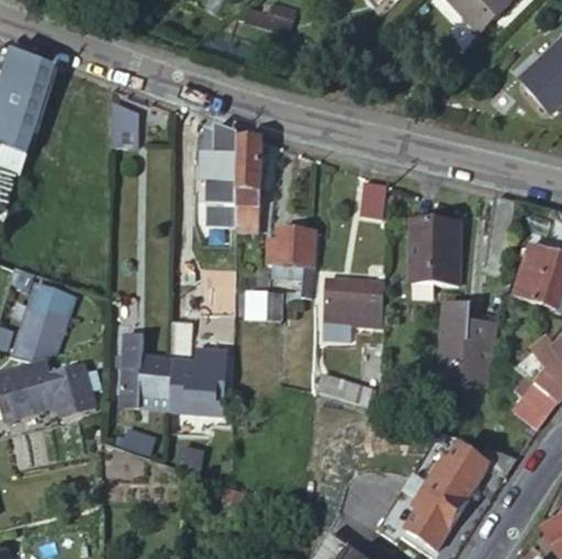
[(448,0),(478,30),(509,0),(448,0)]
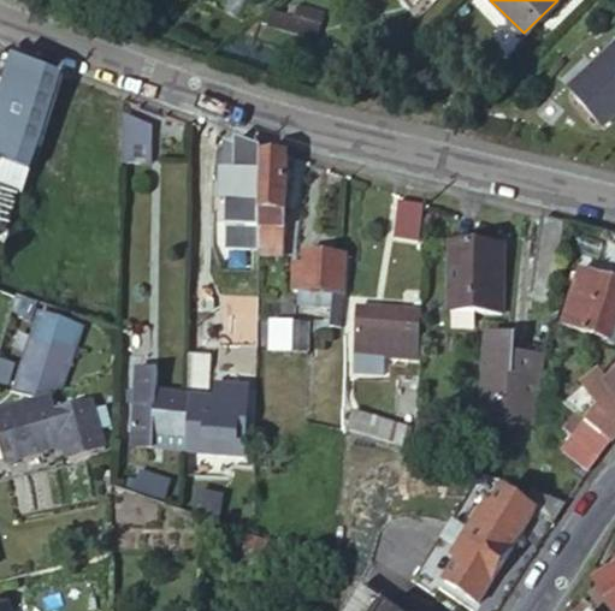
[(271,22),(317,31),(320,13),(276,4),(271,22)]
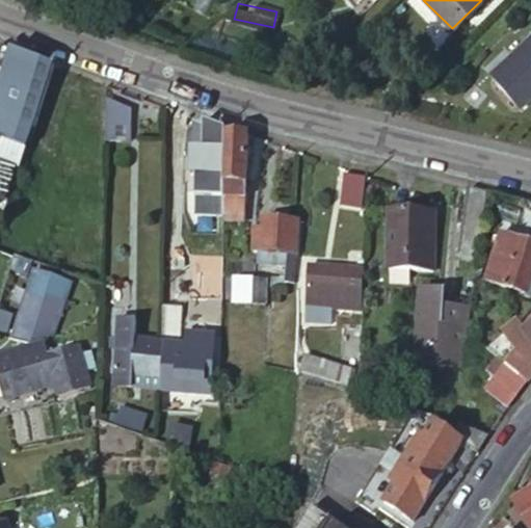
[(530,94),(530,37),(490,74),(519,105),(530,94)]
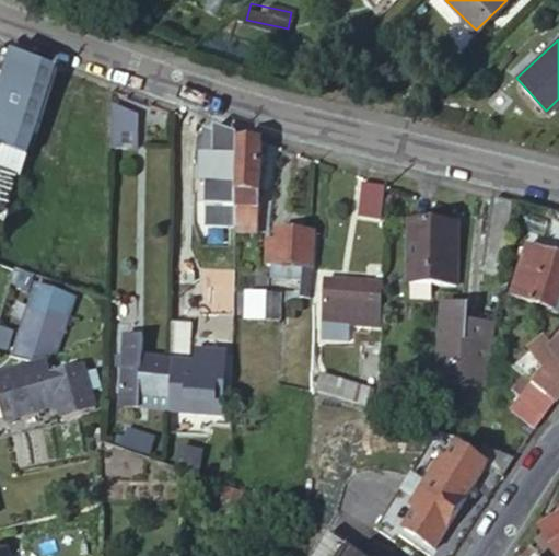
[(35,128),(56,67),(7,49),(0,69),(0,114),(7,117),(35,128)]
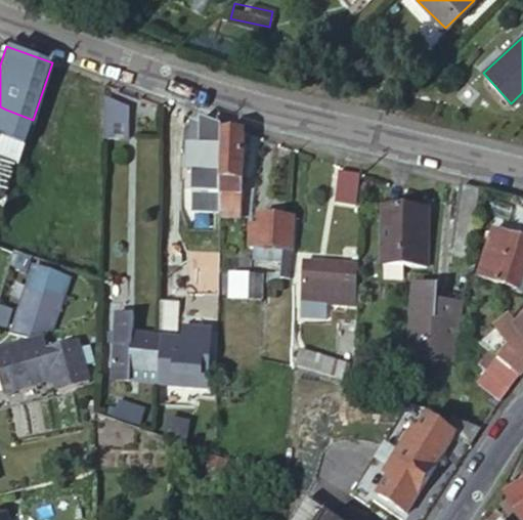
[(127,104),(106,97),(106,133),(128,134),(127,104)]
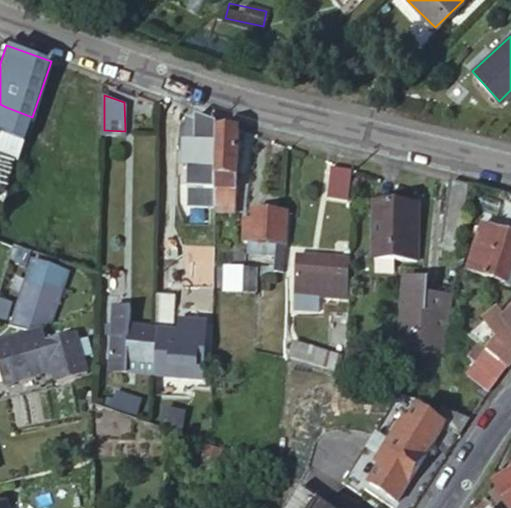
[(238,126),(216,119),(213,206),(235,206),(238,126)]
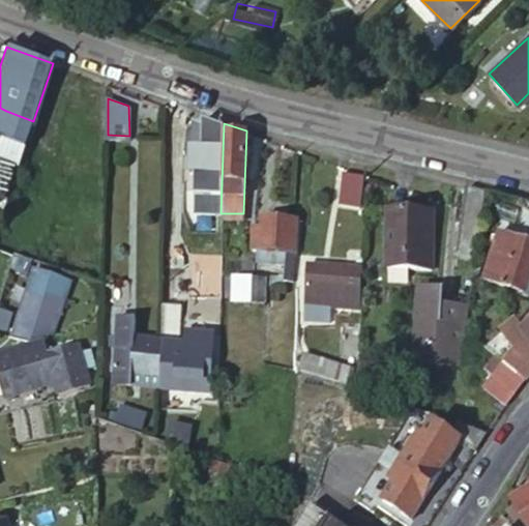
[(217,164),(204,163),(203,181),(216,182),(217,164)]
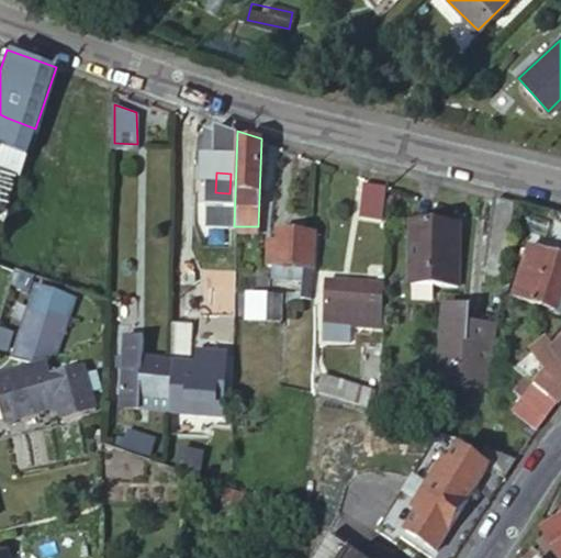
[(380,215),(385,181),(363,178),(358,212),(380,215)]
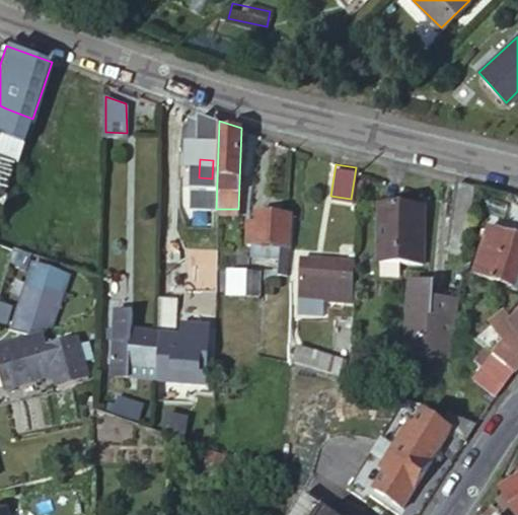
[(0,207),(2,208),(11,180),(0,175),(0,207)]
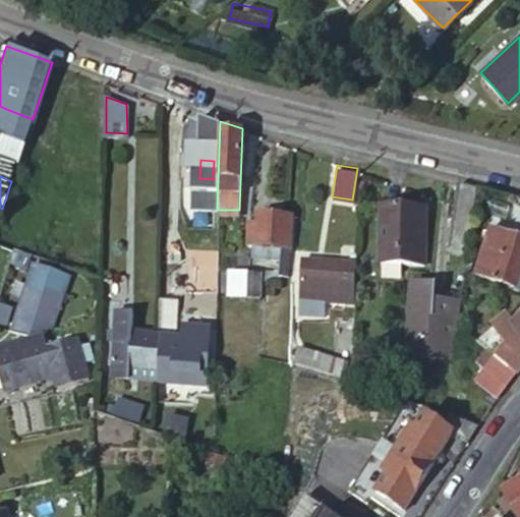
[(425,205),(380,204),(379,260),(424,261),(425,205)]
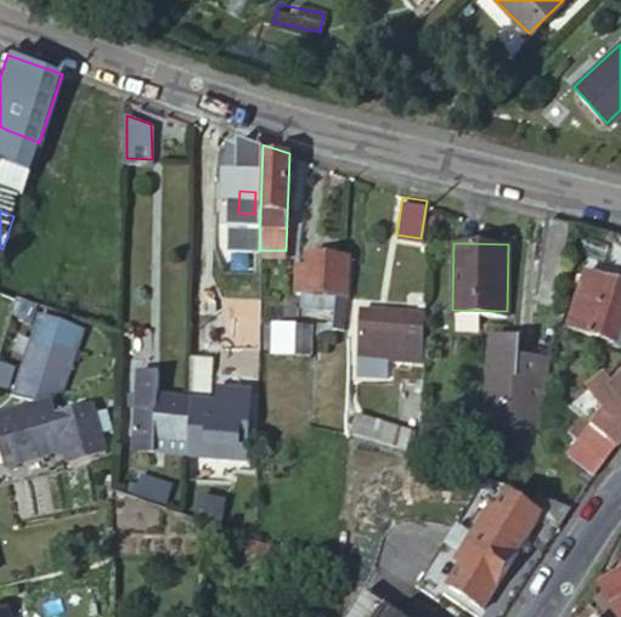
[(306,265),(294,264),(294,290),(303,290),(303,303),(334,304),(333,320),(333,324),(346,326),(350,256),(306,253),(306,265)]
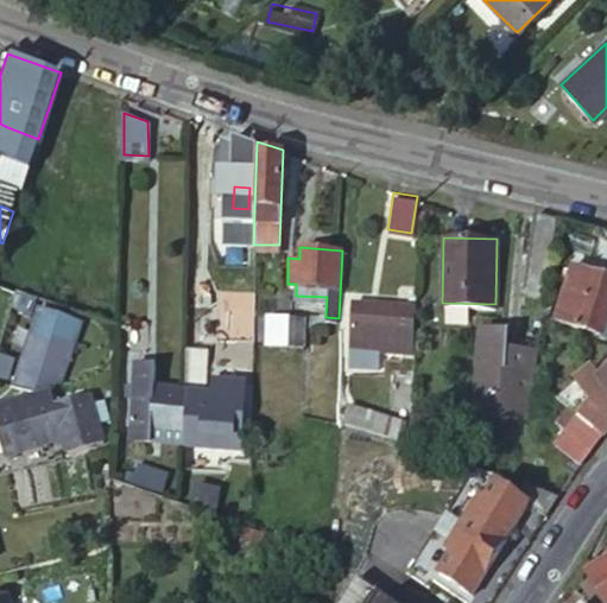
[(87,265),(76,264),(71,286),(82,287),(87,265)]
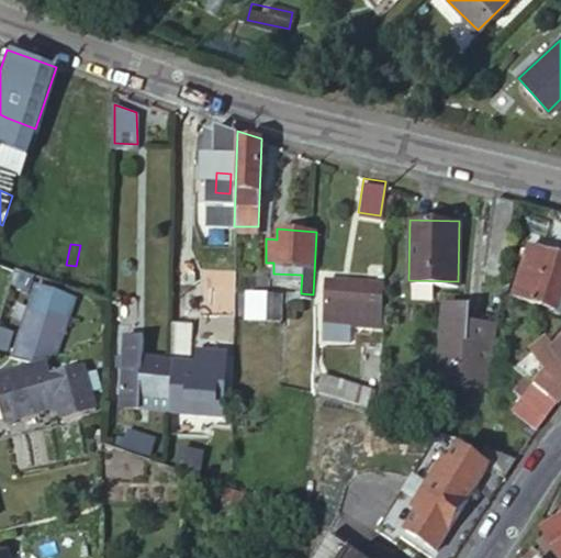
[(560,254),(529,244),(514,292),(560,307),(560,303),(560,254)]
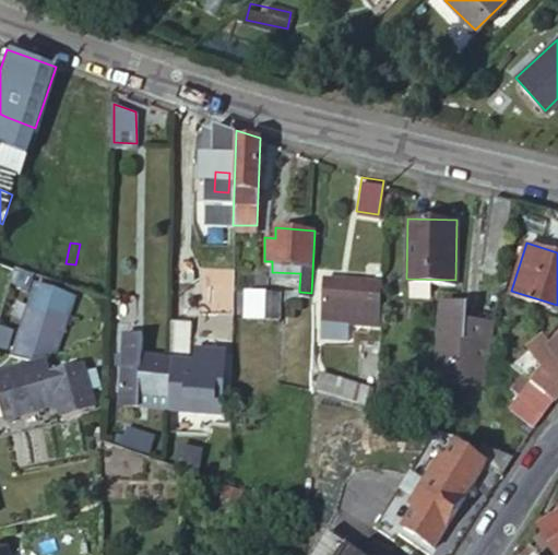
[(14,269),(3,300),(18,306),(30,274),(14,269)]
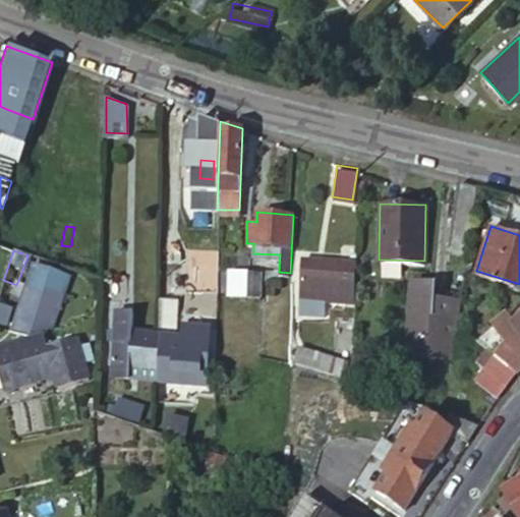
[(353,290),(354,260),(301,257),(299,311),(323,312),(324,298),(337,299),(337,290),(353,290)]
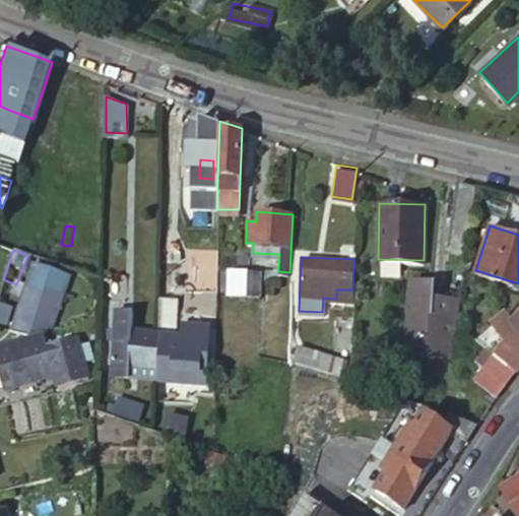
[(33,335),(48,330),(69,273),(35,262),(16,312),(10,328),(29,334),(33,335)]
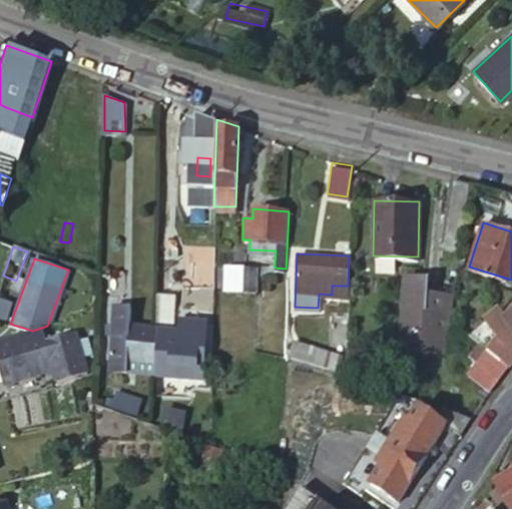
[(275,268),(275,264),(261,263),(260,274),(275,275),(275,268)]
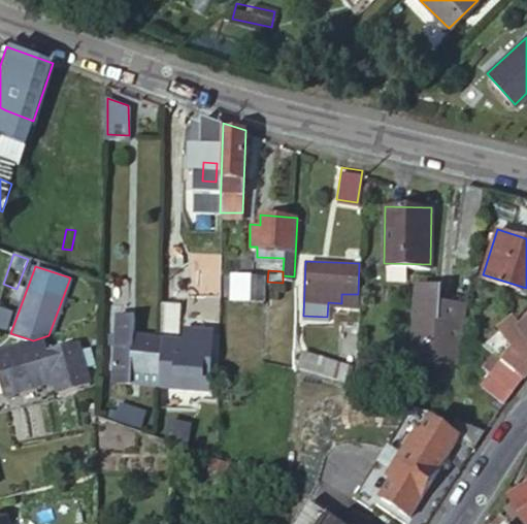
[(231,297),(249,298),(249,272),(231,272),(231,297)]
